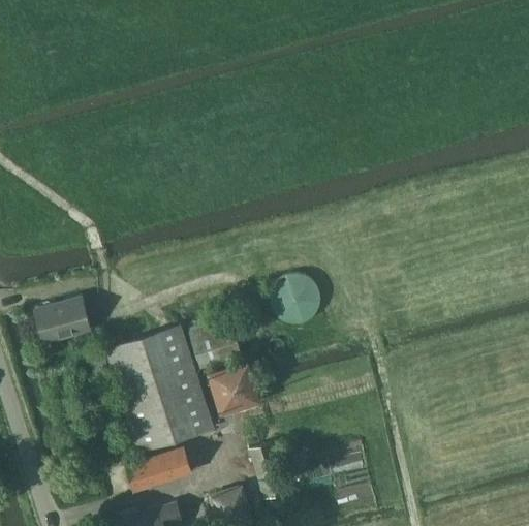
[(320,299),(320,298),(318,289),(316,285),(314,282),(310,279),(307,277),(303,276),(298,276),(289,277),(285,280),(282,283),(278,289),(276,298),(277,302),(278,306),(280,309),(283,313),(289,317),(297,319),(305,318),(309,316),(313,314),(316,311),(318,306),(320,299)]
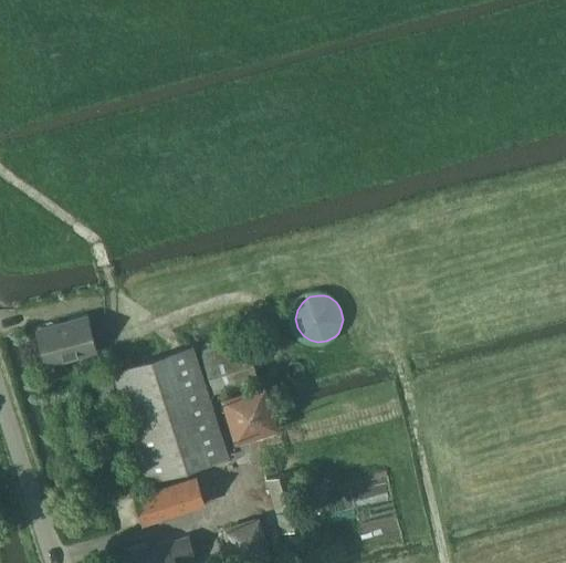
[(88,321),(38,334),(46,366),(96,353),(88,321)]
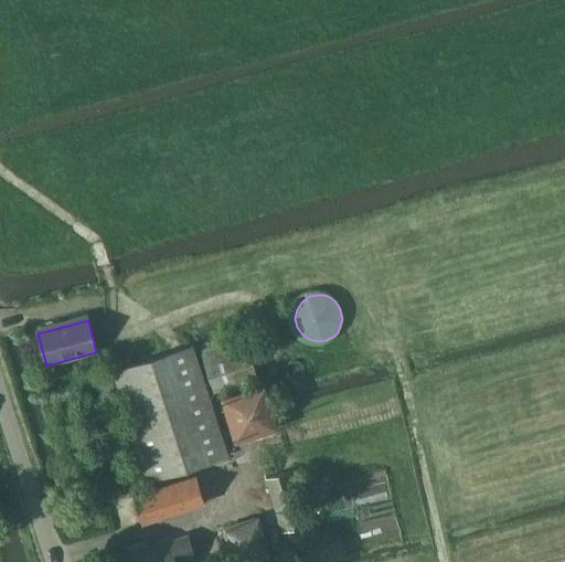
[(247,339),(202,352),(215,396),(259,383),(247,339)]
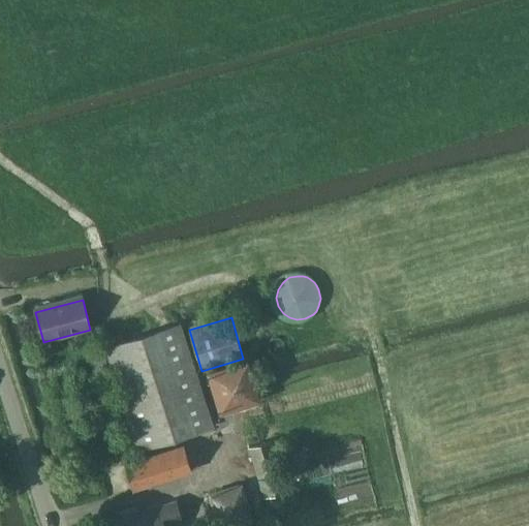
[(139,454),(214,430),(182,327),(106,351),(139,454)]
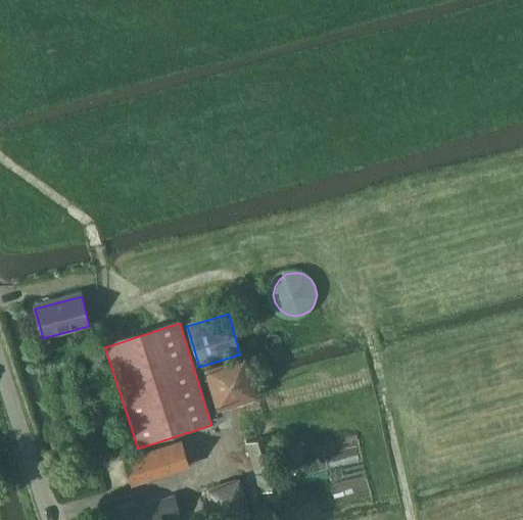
[(105,356),(92,360),(97,379),(110,375),(105,356)]
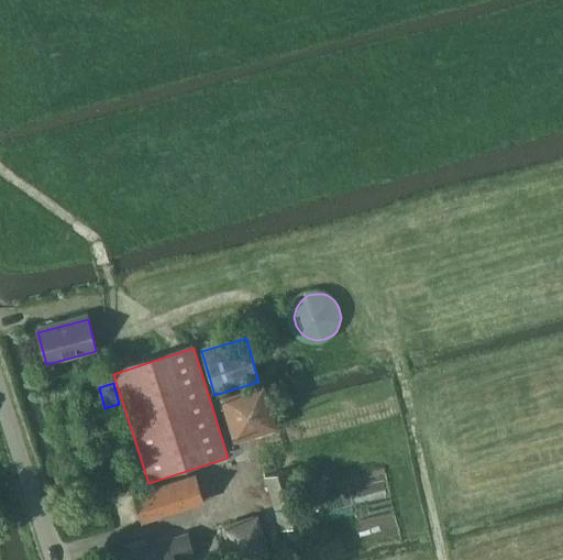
[(220,399),(233,443),(278,430),(264,386),(220,399)]
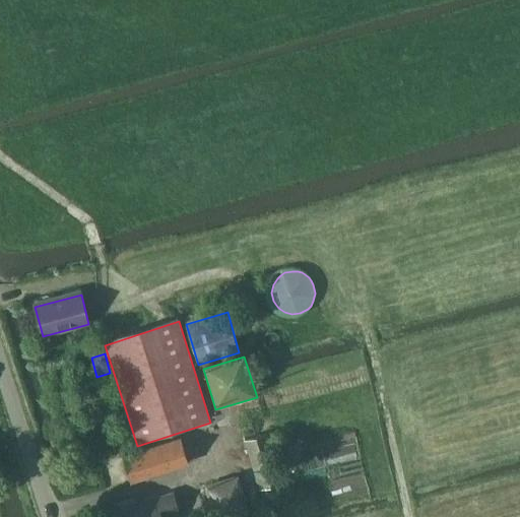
[(259,493),(283,485),(267,436),(244,443),(259,493)]
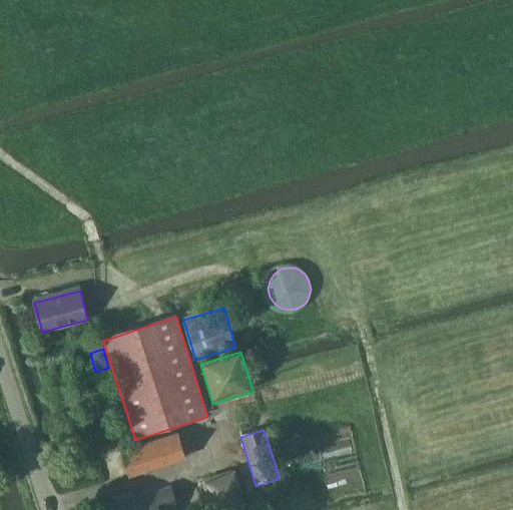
[(121,452),(121,453),(129,477),(186,459),(177,434),(121,452)]
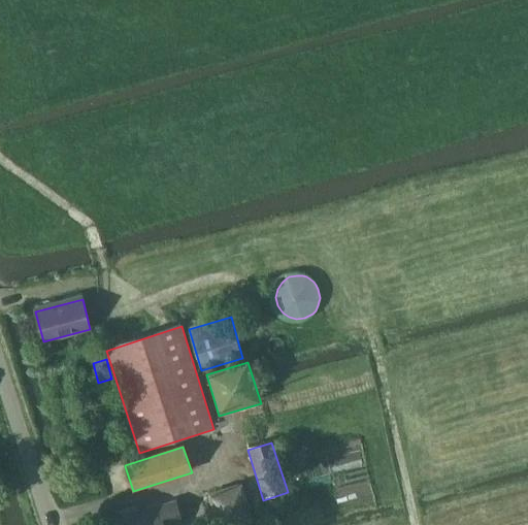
[(236,524),(254,520),(242,484),(208,495),(217,524),(236,524)]
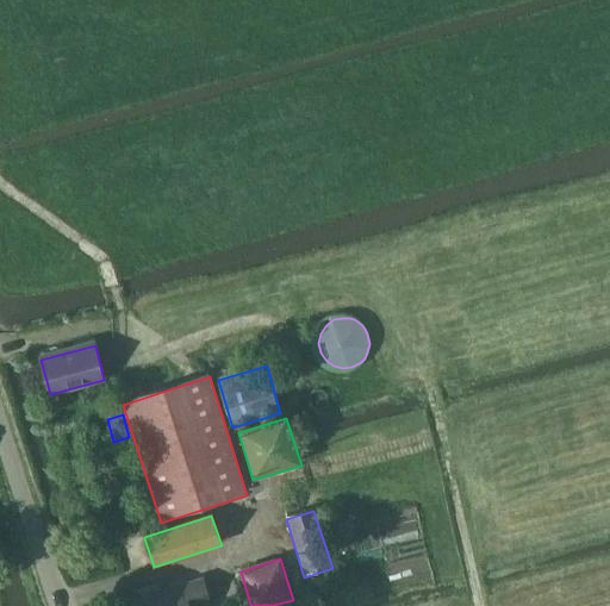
[(134,605),(204,605),(211,603),(204,581),(161,594),(161,597),(134,605)]
